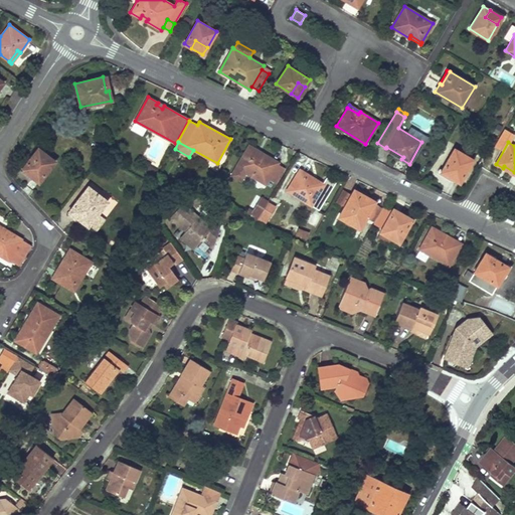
[(248,145),(231,175),(240,180),(245,172),(266,184),(269,178),(278,163),(278,162),(248,145)]
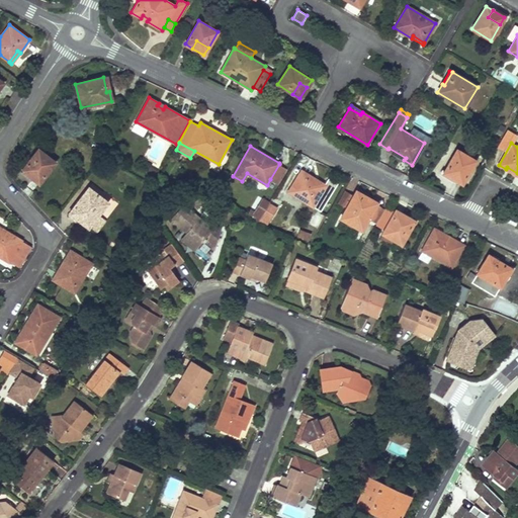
[(389,149),(387,149),(387,150),(404,160),(406,158),(389,148),(389,149)]
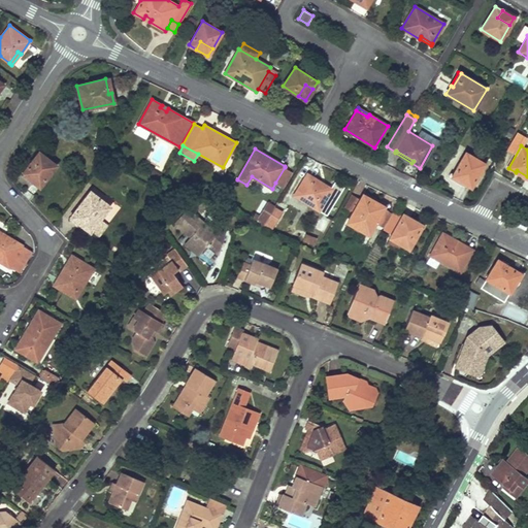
[(39,152),(28,166),(38,175),(33,182),(39,188),(57,165),(39,152)]
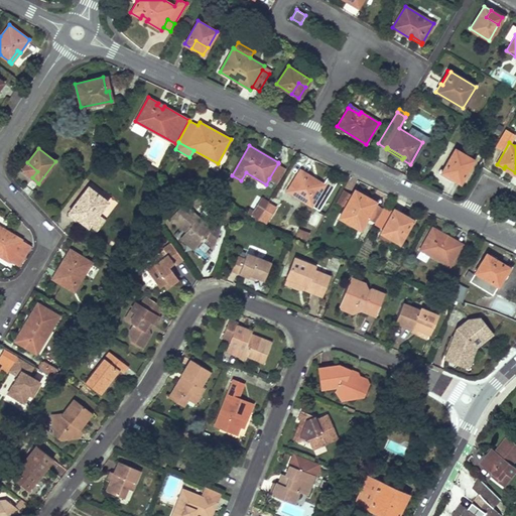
[(454,178),(461,183),(474,160),(455,149),(445,164),(458,171),(454,178)]
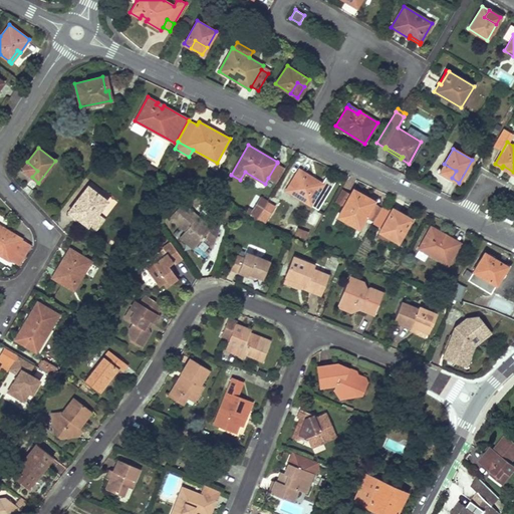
[(37,171),(27,162),(21,169),(32,177),(37,171)]
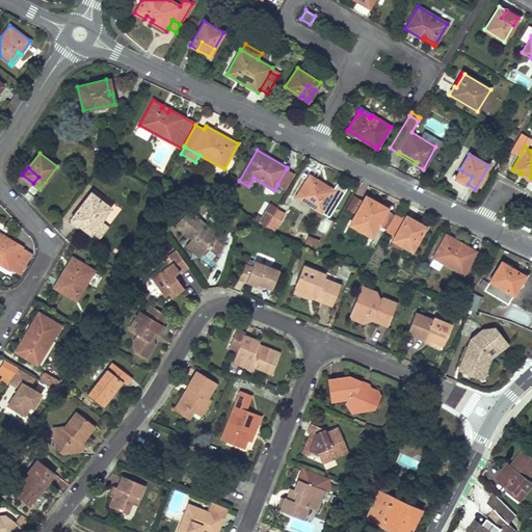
[(287,168),(277,184),(285,188),(294,173),(287,168)]
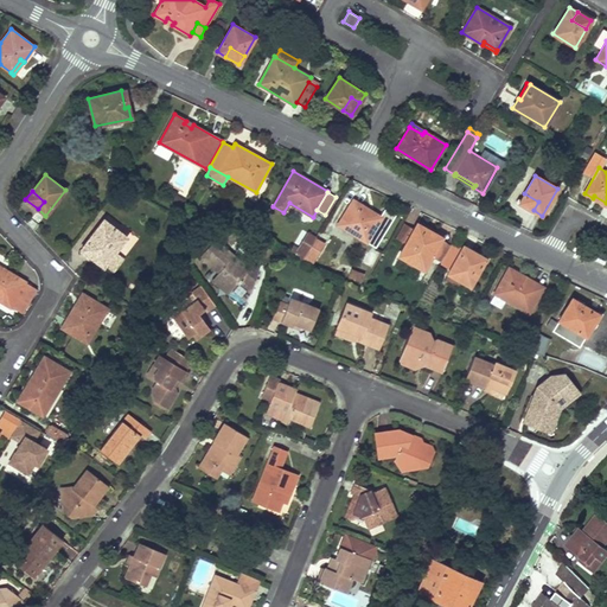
[(489,212),(494,198),(481,192),(475,206),(489,212)]
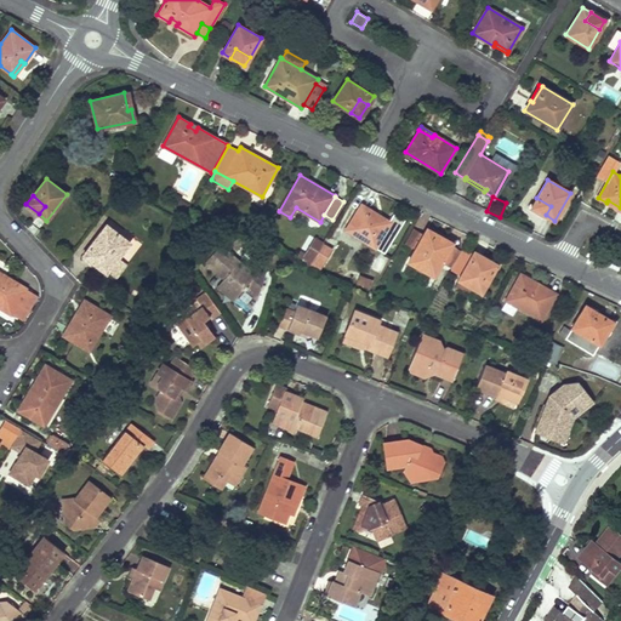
[(551,206),(536,198),(531,208),(546,215),(551,206)]
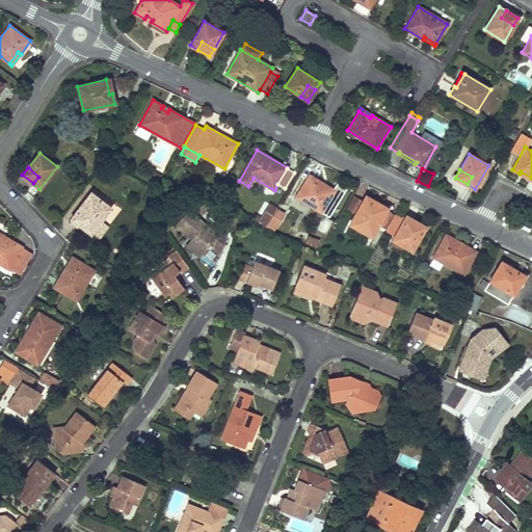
[(520,174),(531,181),(531,178),(521,171),(520,174)]
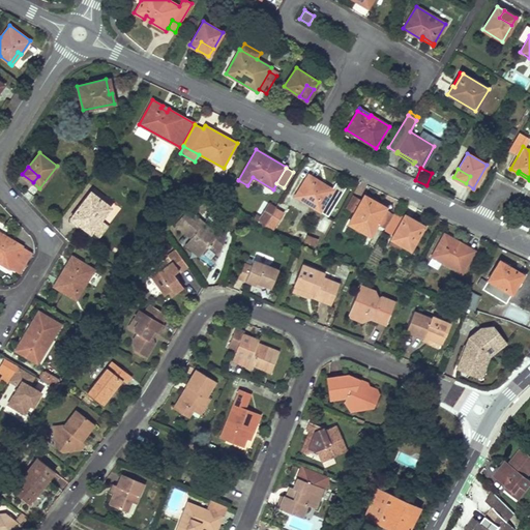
[(325,184),(308,174),(306,177),(324,187),(325,184)]
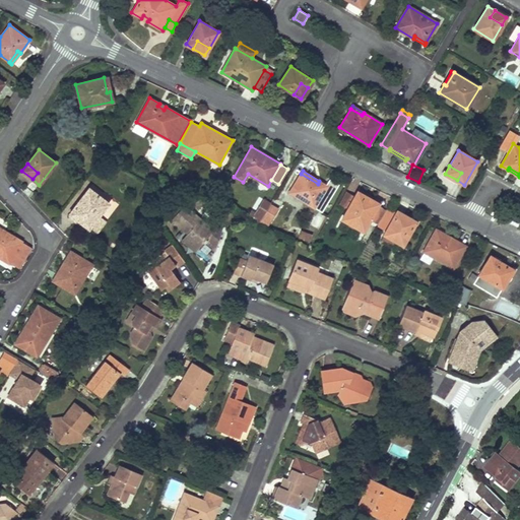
[(289,192),(314,207),(327,186),(319,181),(318,184),(301,174),(289,192)]
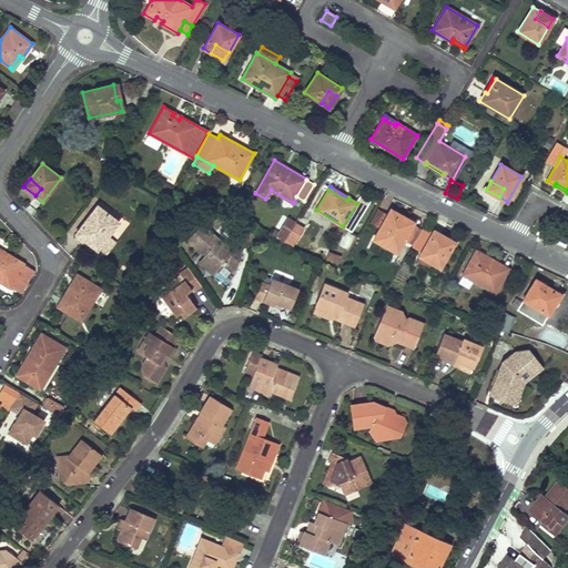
[(97,205),(75,233),(83,240),(85,237),(99,247),(108,236),(119,222),(97,205)]
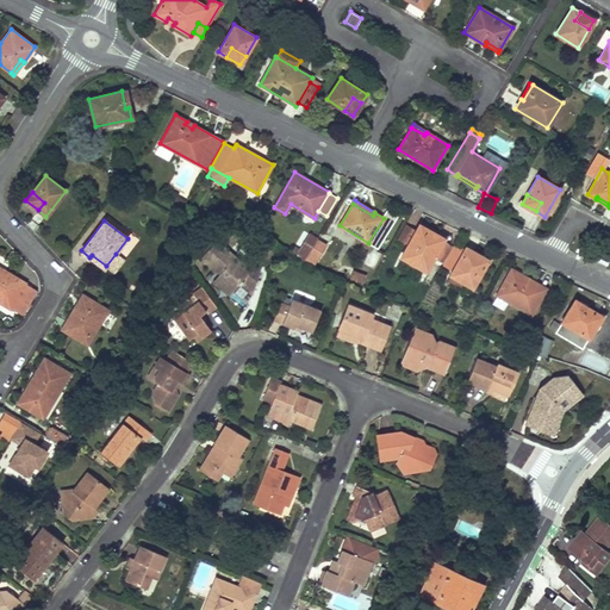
[(435,232),(419,224),(417,226),(433,236),(435,232)]
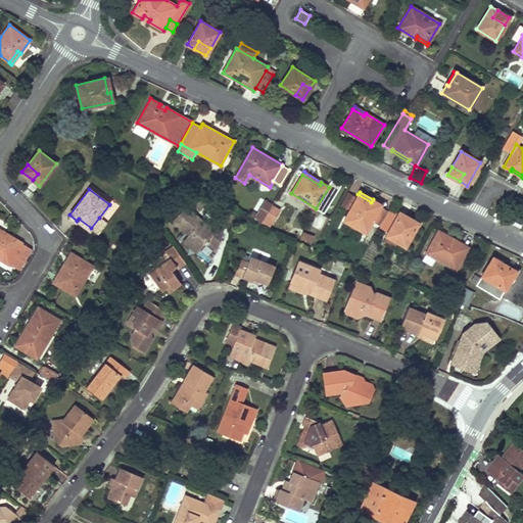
[(342,203),(350,208),(357,198),(348,193),(342,203)]
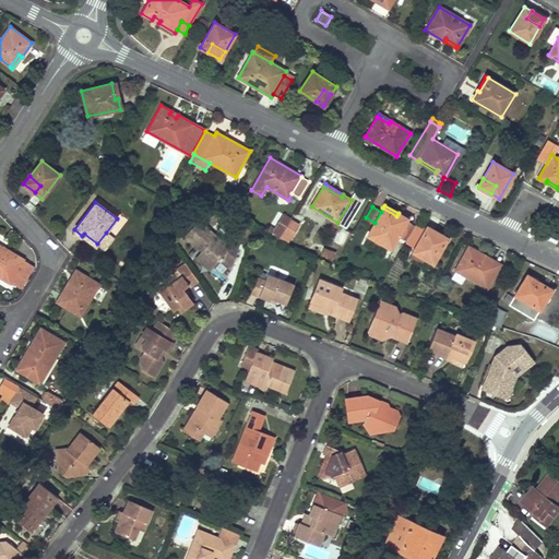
[(396,216),(382,207),(381,212),(375,223),(367,235),(391,248),(397,235),(406,240),(414,227),(405,222),(407,218),(399,213),(396,216)]
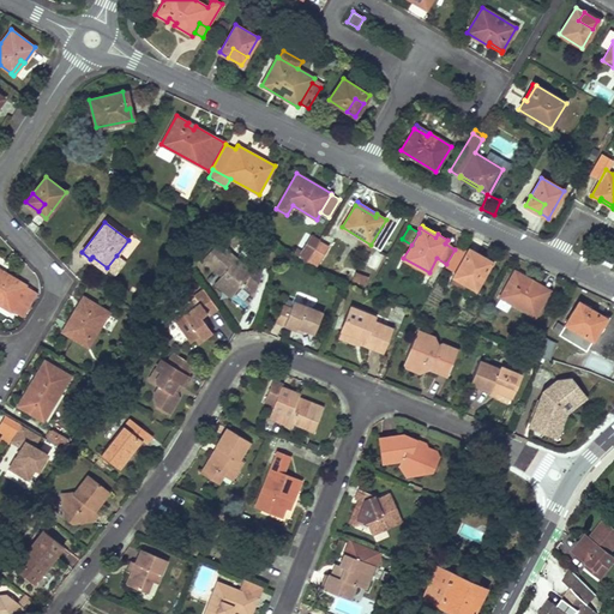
[(295,251),(292,258),(305,264),(308,258),(311,256),(319,241),(311,235),(301,251),(300,253),(295,251)]
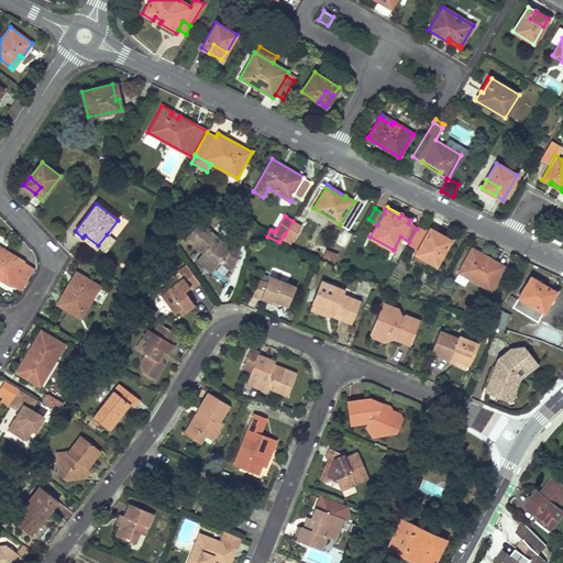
[(199,221),(185,238),(202,253),(198,257),(213,269),(221,261),(233,271),(236,261),(235,258),(224,249),(231,242),(227,238),(222,242),(199,221)]
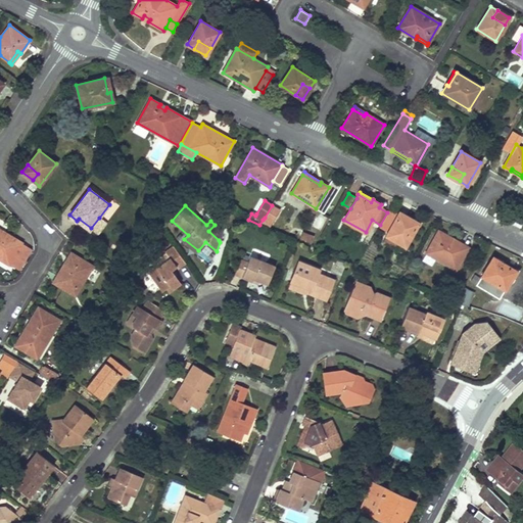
[(272,205),(265,218),(272,222),(279,210),(272,205)]
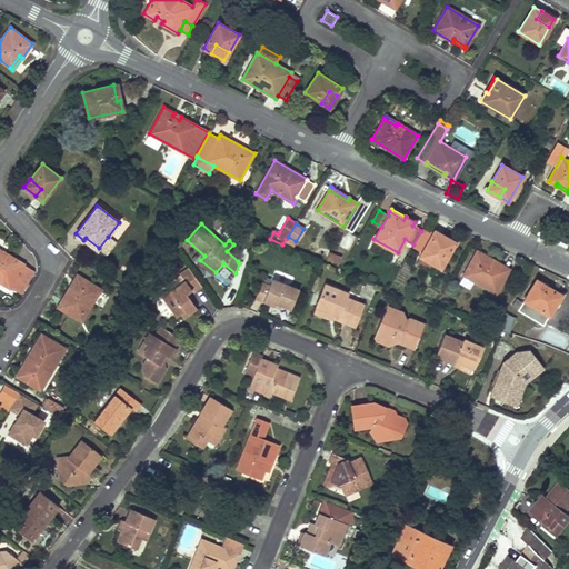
[(422,229),(421,231),(413,245),(412,246),(422,251),(420,256),(420,257),(416,263),(436,276),(440,268),(441,268),(456,242),(435,230),(432,235),(422,229)]
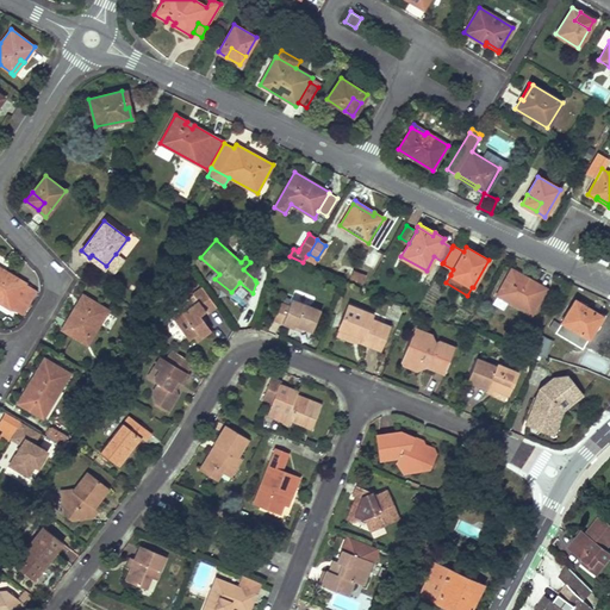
[(106,266),(113,273),(124,260),(116,254),(106,266)]
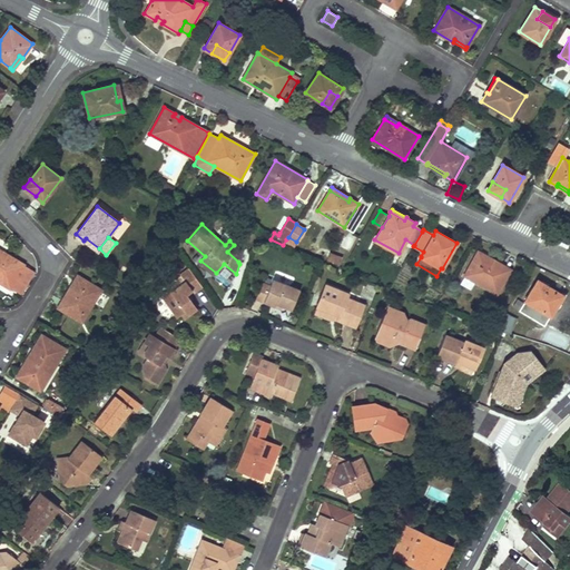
[(86,238),(84,241),(97,251),(99,248),(86,238)]
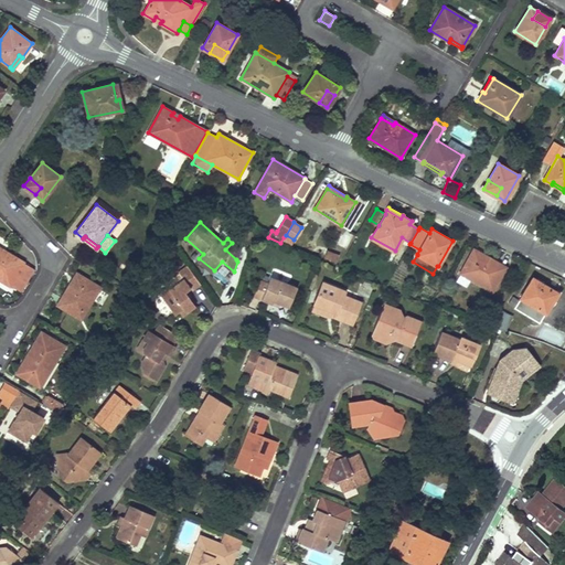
[(232,243),(225,249),(236,259),(237,262),(241,251),(232,243)]
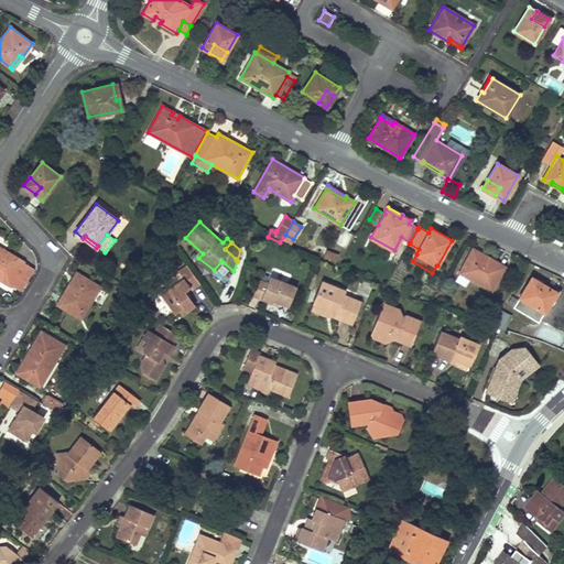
[(324,258),(337,261),(339,252),(326,249),(324,258)]
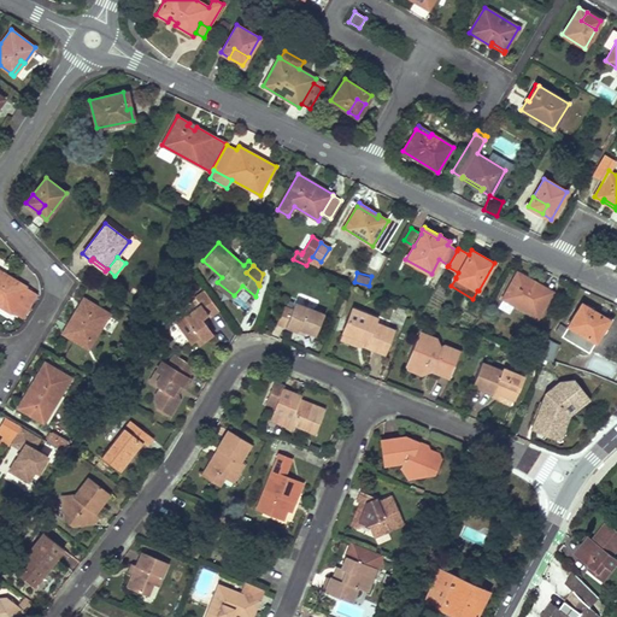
[(513,305),(538,318),(551,295),(529,283),(530,280),(517,272),(503,298),(513,305)]
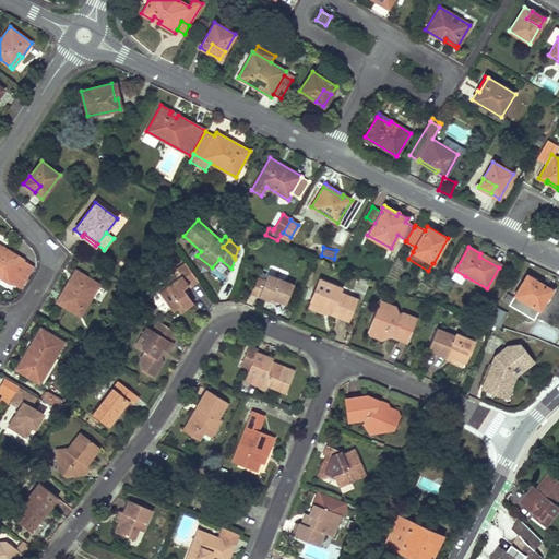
[(0,276),(9,283),(10,282),(23,260),(4,248),(2,250),(0,249),(0,276)]
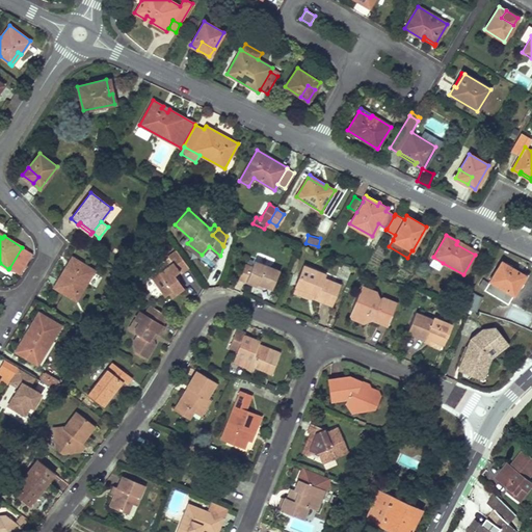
[(456,244),(475,255),(476,251),(457,241),(456,244)]
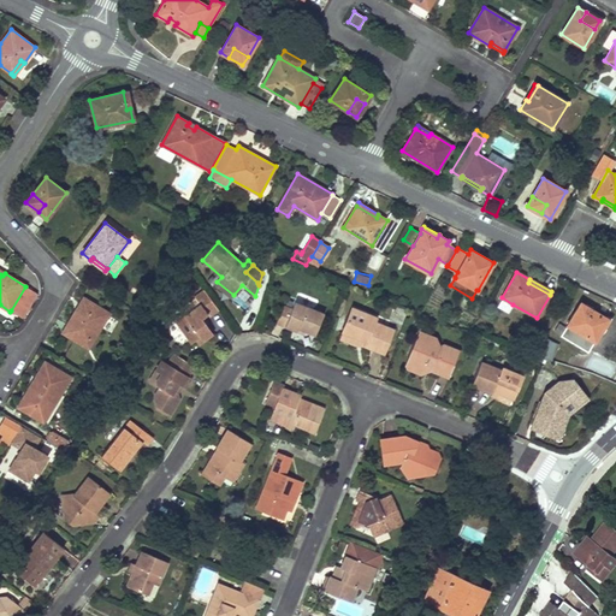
[(234,295),(217,282),(214,284),(231,298),(234,295)]
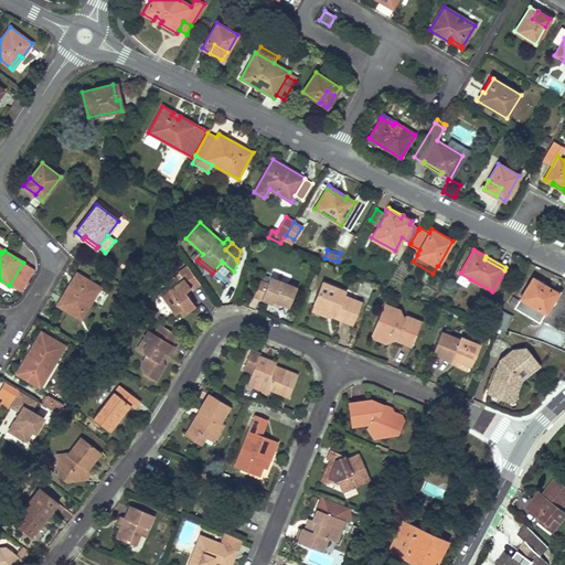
[(10,285),(20,291),(33,269),(23,263),(10,285)]
